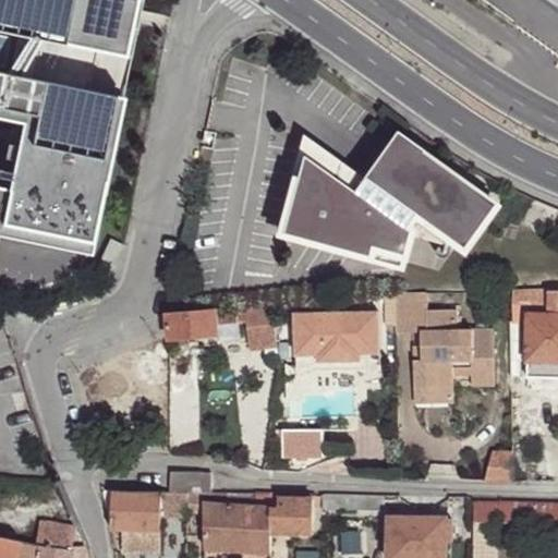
[(0,0),(0,210),(17,214),(60,0),(0,0)]
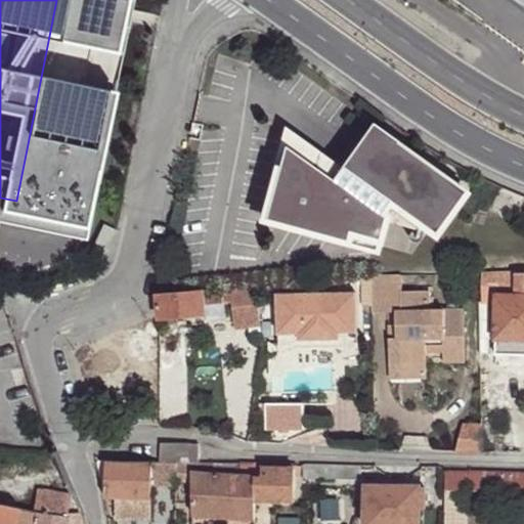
[(331,179),(286,146),(266,219),(376,247),(384,215),(379,212),(389,198),(434,230),(464,188),(369,124),(343,166),(341,165),(340,167),(331,179)]
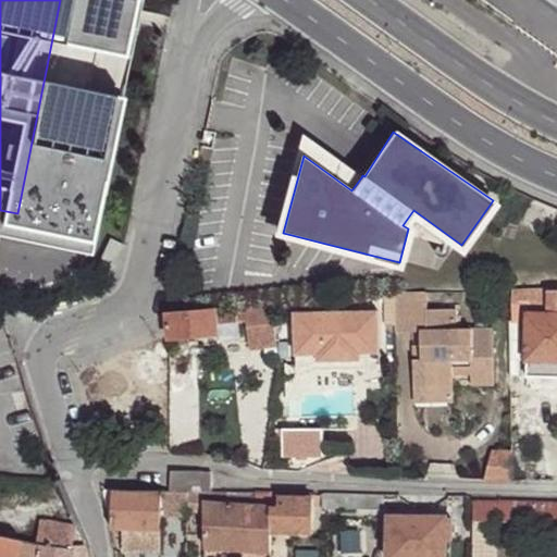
[(308,138),(304,156),(351,190),(361,177),(308,138)]
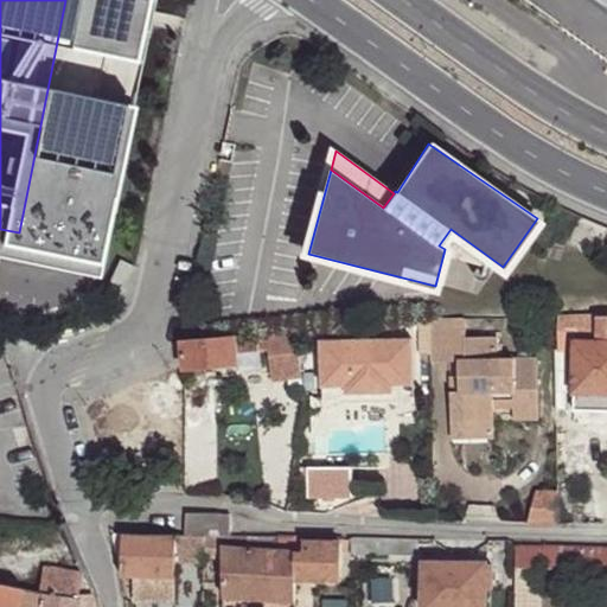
[(598,318),(557,319),(557,333),(561,333),(598,331),(598,318)]
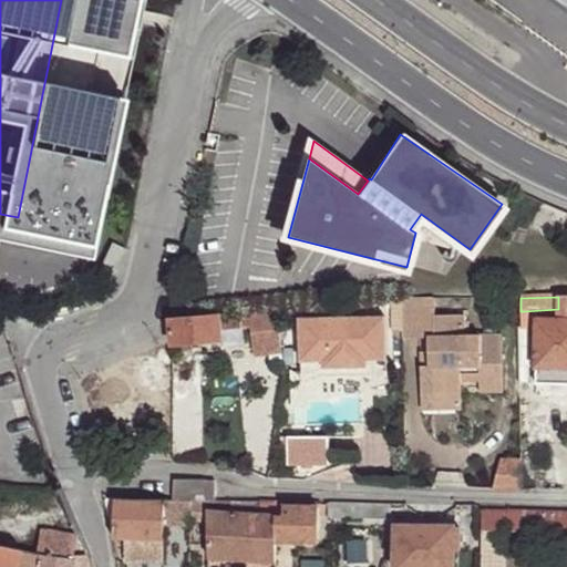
[(463,338),(463,323),(463,317),(435,318),(435,299),(401,299),(402,340),(429,340),(429,353),(429,369),(421,369),(421,397),(461,395),(461,384),(480,383),(502,383),(502,338),(468,338),(463,338)]
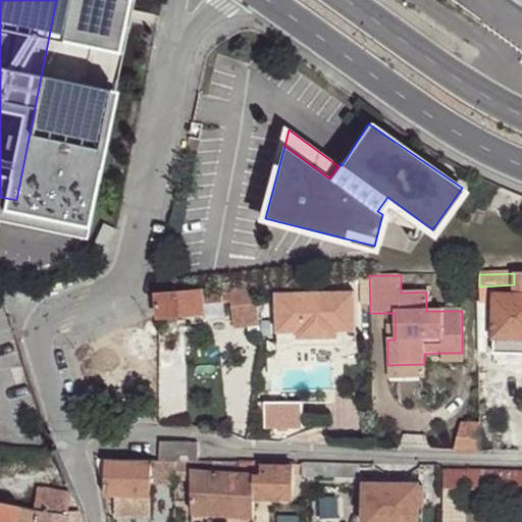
[(254,284),(201,290),(203,305),(230,301),(233,326),(259,322),(254,284)]
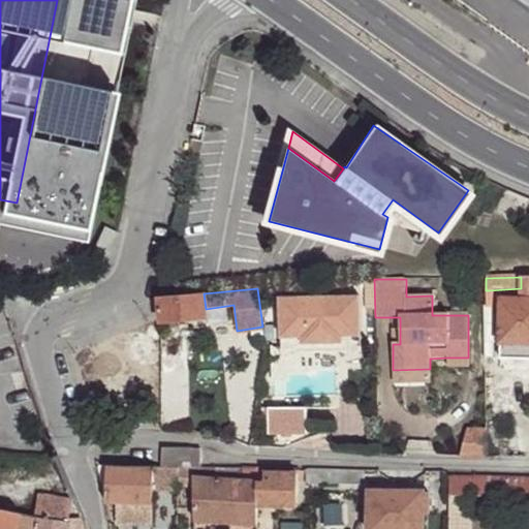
[(204,293),(158,298),(160,322),(206,318),(206,309),(204,293)]
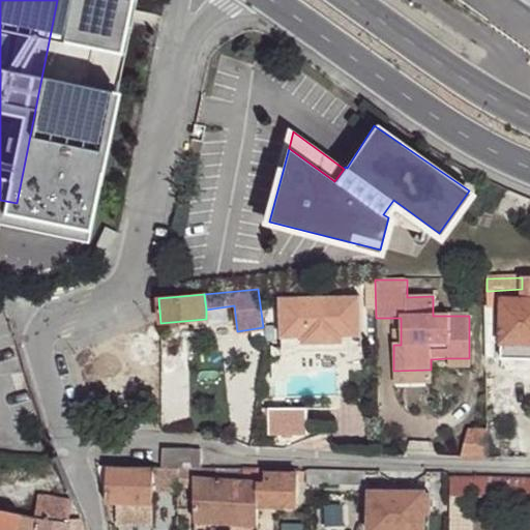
[(359,296),(280,297),(281,337),(304,337),(304,347),(345,346),(345,336),(360,336),(359,296)]
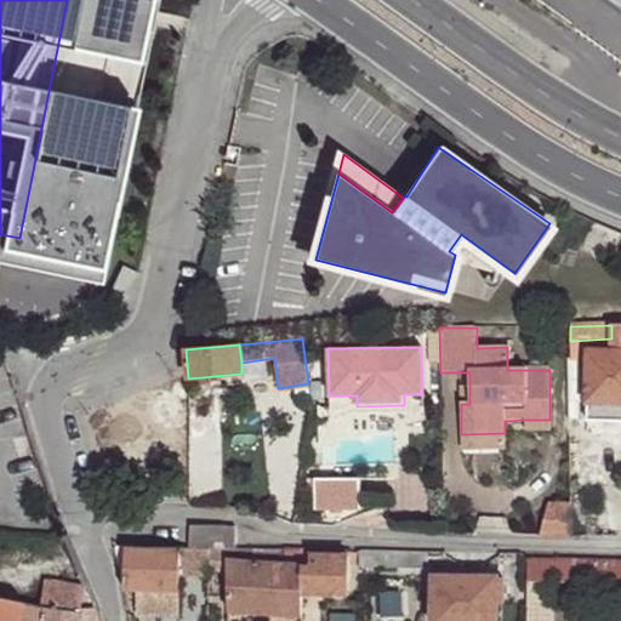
[(620,404),(620,351),(613,351),(590,351),(587,403),(616,404),(620,404)]
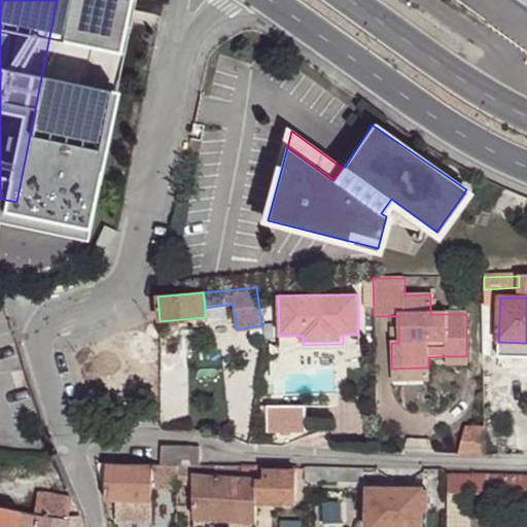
[(390,328),(391,343),(398,343),(398,328),(390,328)]
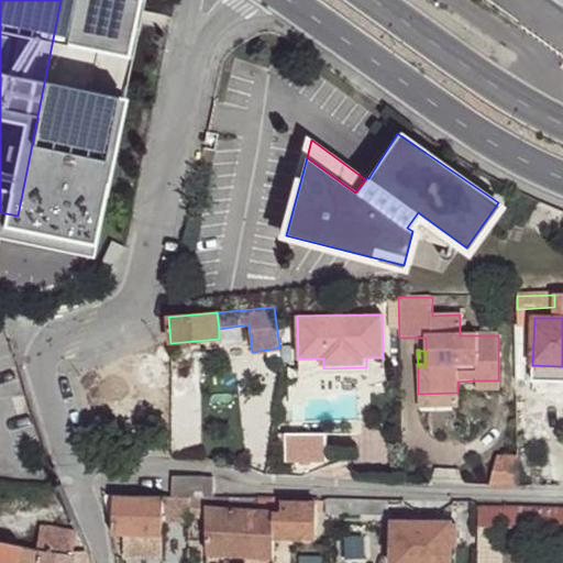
[(152,426),(140,392),(164,384),(153,352),(88,374),(110,439),(152,426)]
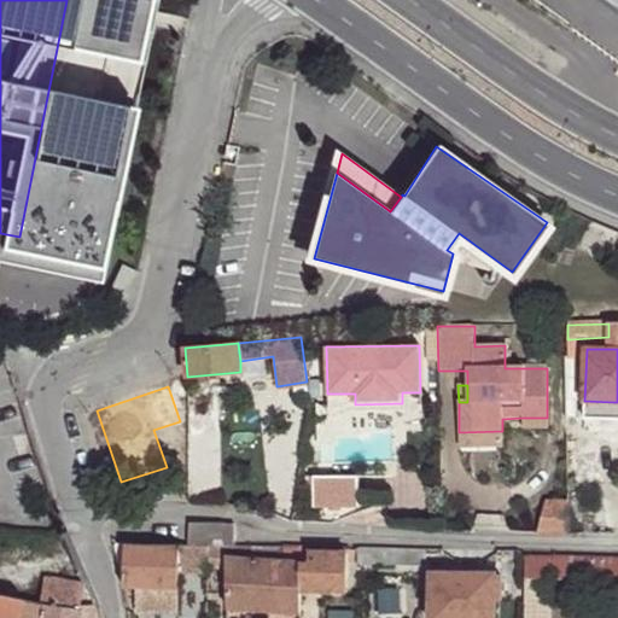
[(547,430),(547,418),(523,418),(523,430),(547,430)]
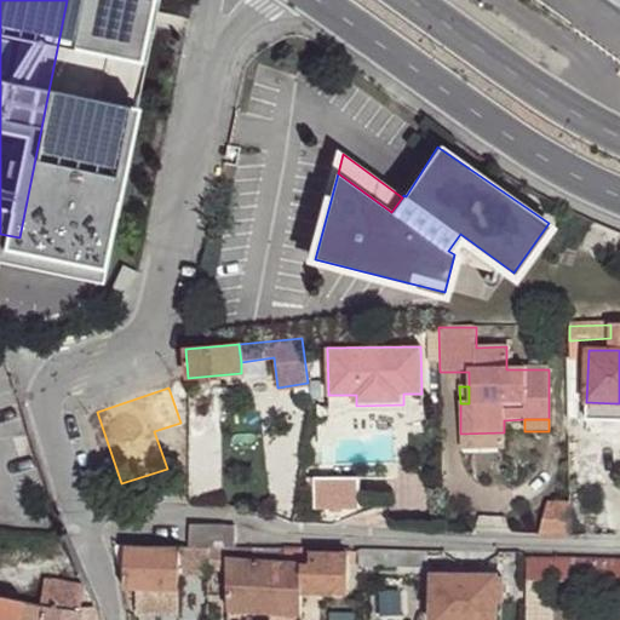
[(504,449),(504,432),(460,434),(460,449),(504,449)]
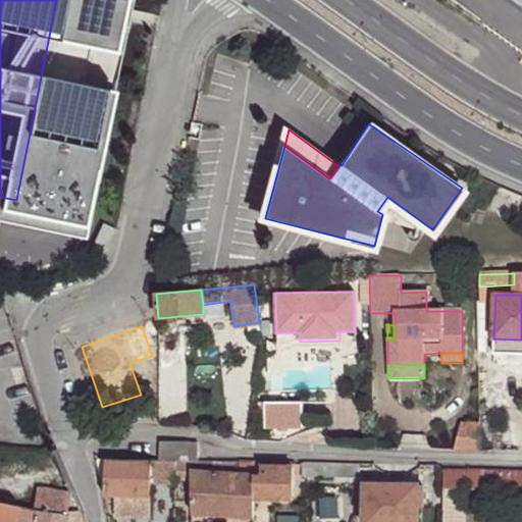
[(301,433),(301,405),(262,405),(262,433),(301,433)]
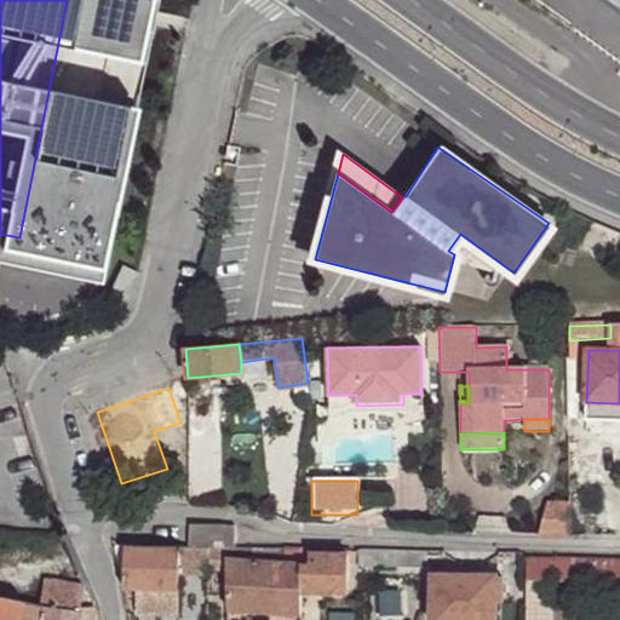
[(572,537),(570,503),(546,504),(538,537),(572,537)]
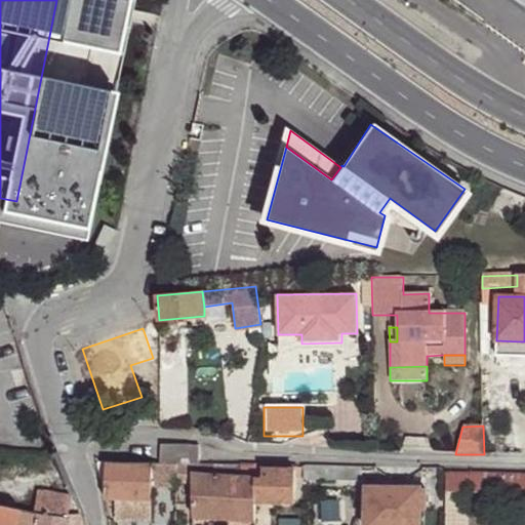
[(427,451),(429,438),(407,437),(400,450),(427,451)]
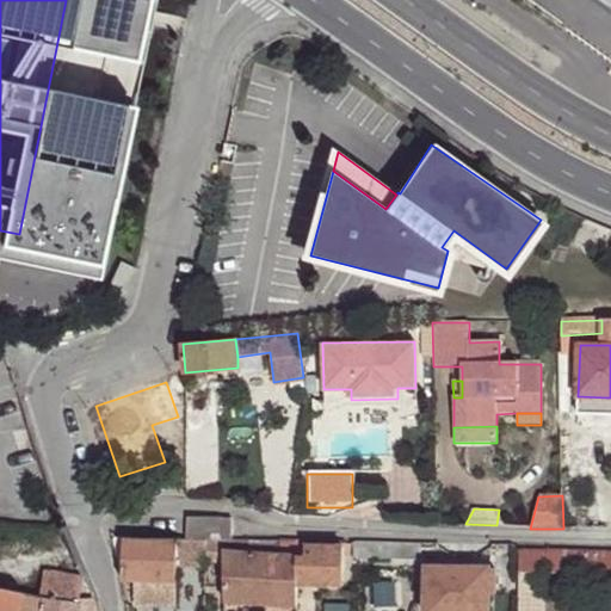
[(203,537),(203,541),(229,542),(229,519),(186,518),(186,537),(203,537)]
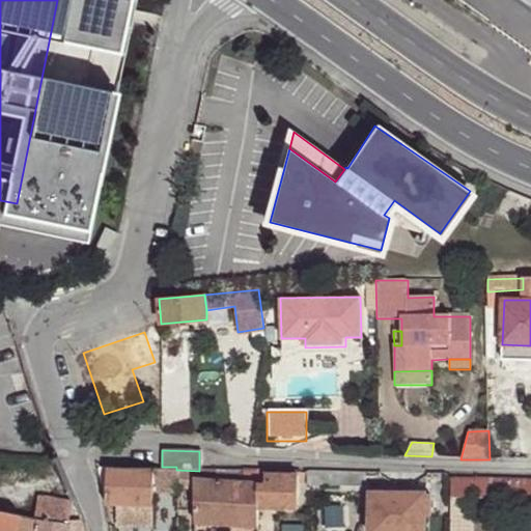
[(176,470),(98,468),(99,470),(107,505),(116,505),(115,526),(152,527),(152,492),(177,493),(176,470)]
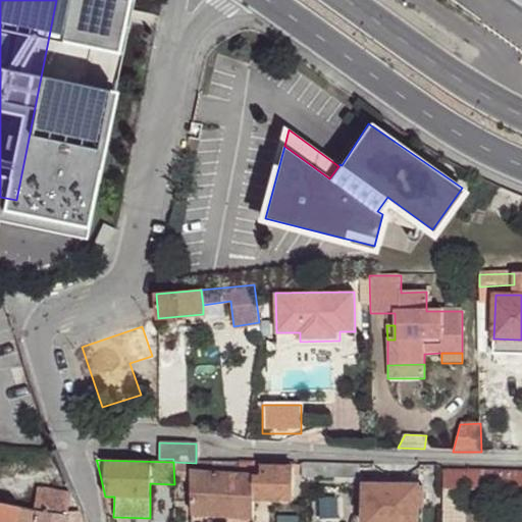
[(253,463),(238,463),(239,468),(213,467),(213,475),(253,478),(253,469),(253,463)]
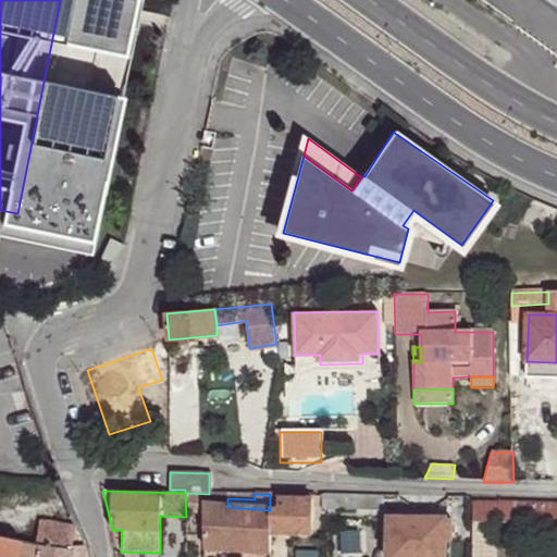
[(326,494),(322,496),(322,509),(358,510),(358,495),(326,494)]
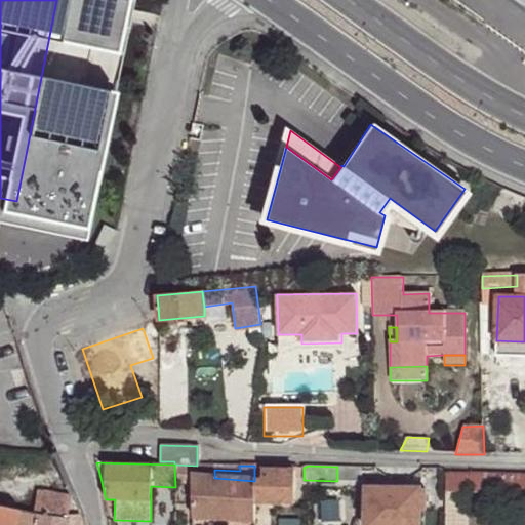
[(294,472),(254,472),(254,481),(254,496),(294,497),(294,472)]
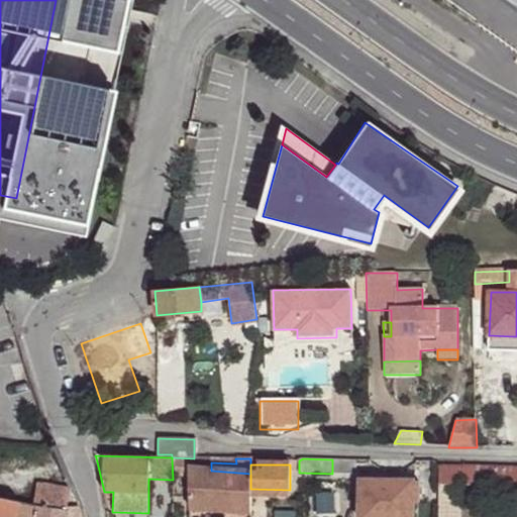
[(516,467),(440,466),(439,486),(461,486),(516,486),(516,467)]
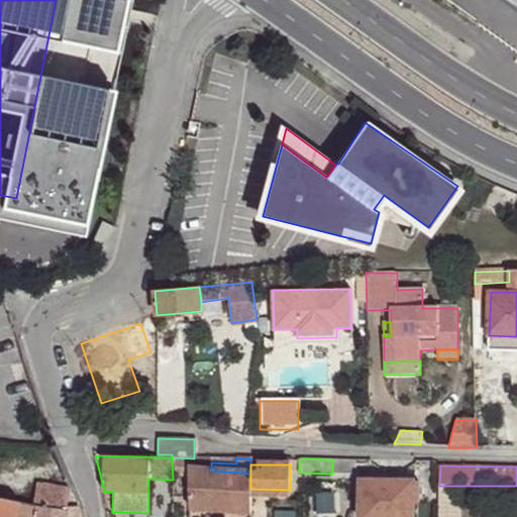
[(250,489),(250,474),(211,471),(189,470),(190,511),(250,514),(250,496),(250,489)]
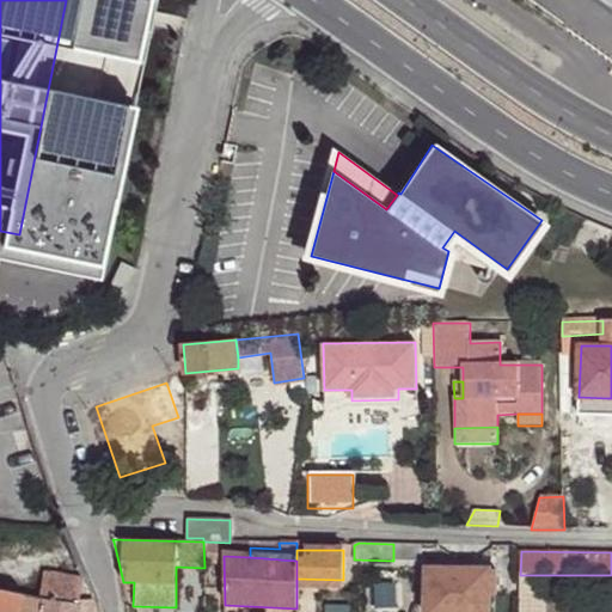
[(483,595),(483,569),(435,568),(435,594),(428,594),(428,611),(490,611),(491,595),(483,595)]
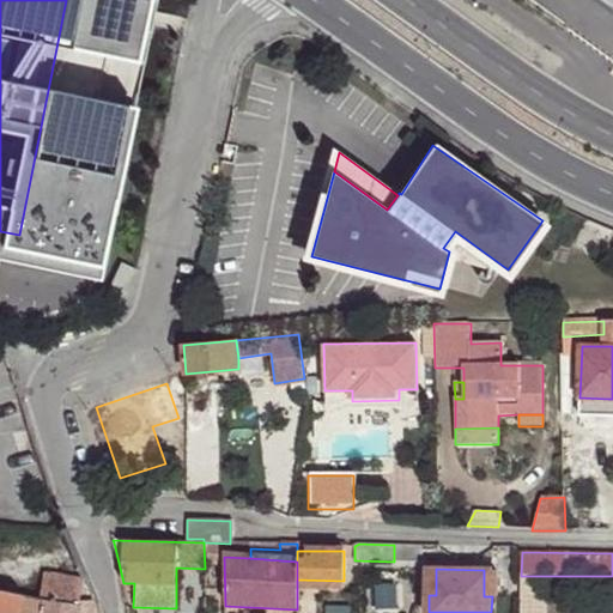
[(497,570),(484,570),(484,596),(492,596),(497,596),(497,570)]
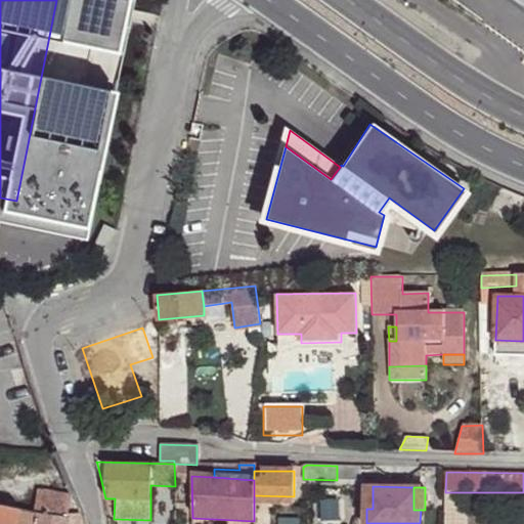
[(36,491),(31,513),(49,516),(67,518),(68,514),(71,496),(36,491)]
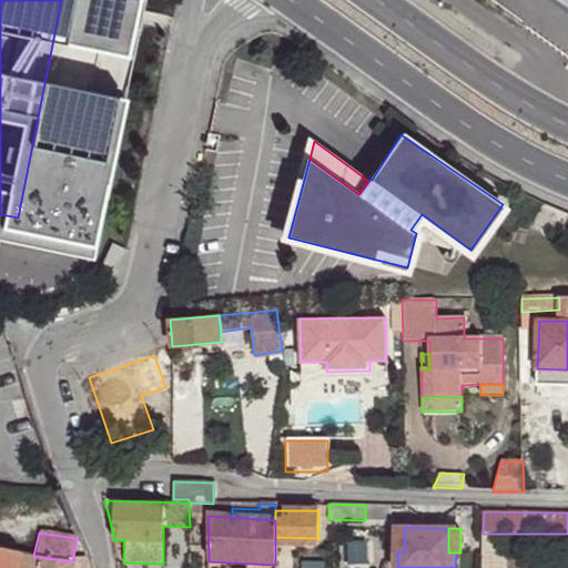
[(482,567),(506,567),(507,534),(483,534),(482,567)]
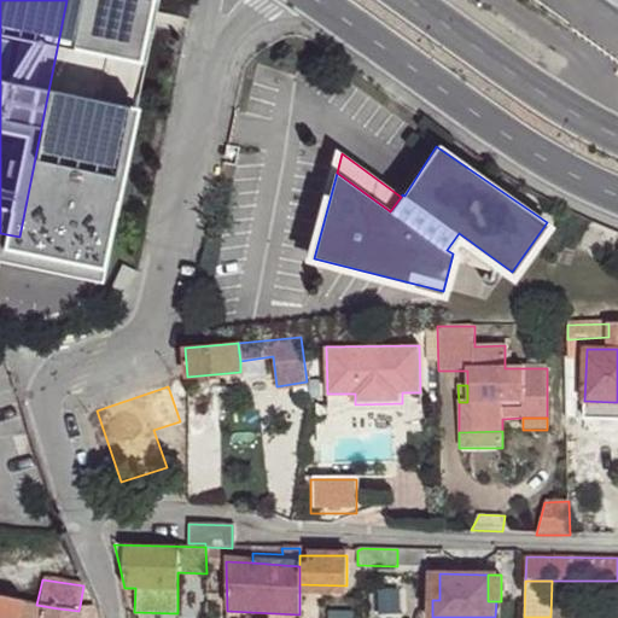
[(347,586),(299,584),(299,593),(347,594),(347,586)]
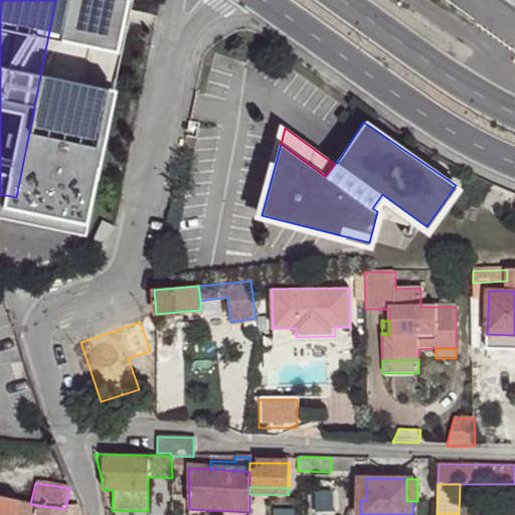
[(0,514),(15,514),(18,502),(18,501),(14,499),(0,496),(0,514)]
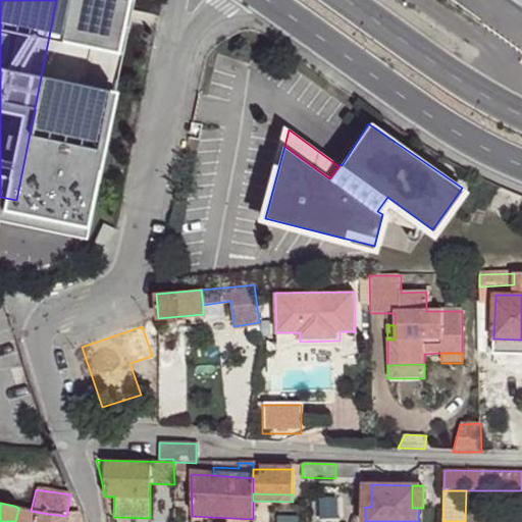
[(15,521),(47,521),(49,514),(31,511),(18,509),(15,521)]
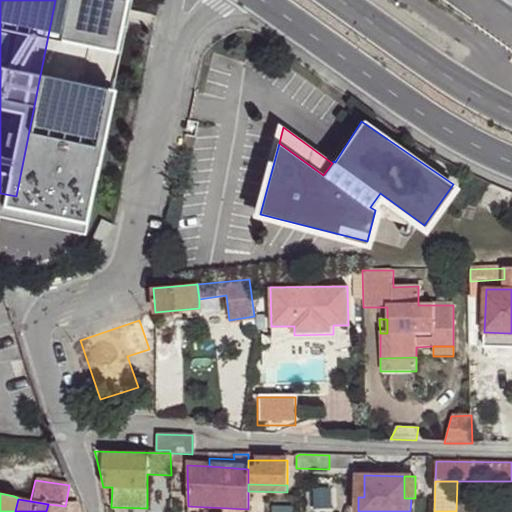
[(77,511),(78,502),(66,502),(65,506),(48,504),(46,511),(77,511)]
